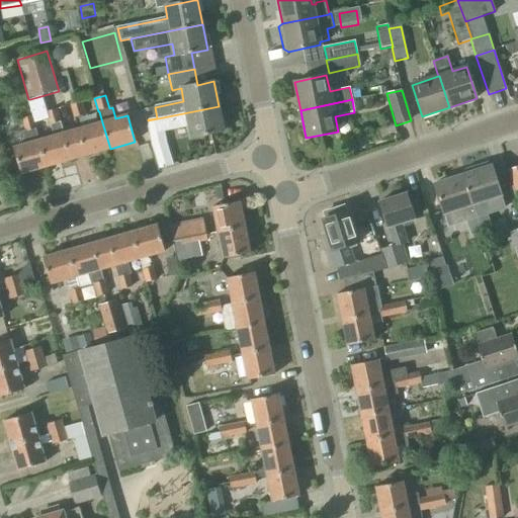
[(74,118),(84,115),(85,114),(81,102),(70,105),(74,118)]
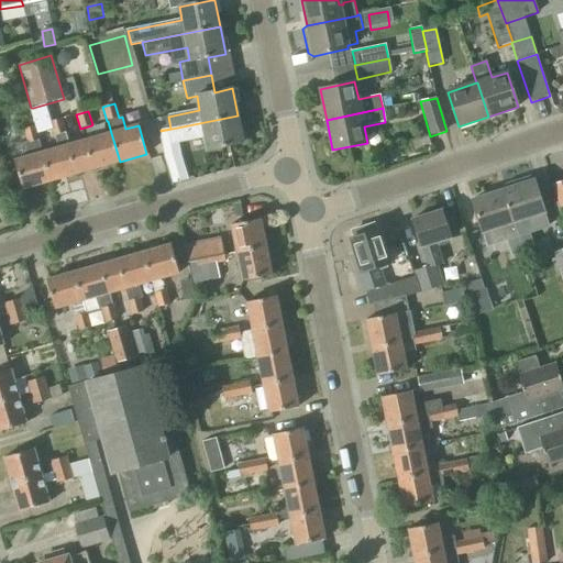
[(161,131),(161,130),(158,131),(164,159),(180,156),(178,143),(205,139),(207,150),(243,143),(238,116),(161,131)]
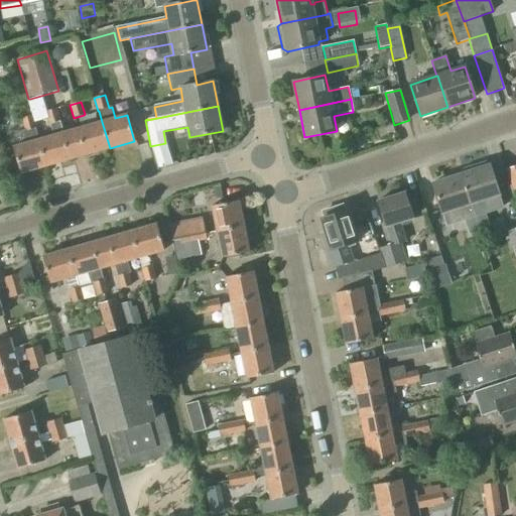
[(53,136),(39,140),(46,166),(78,157),(71,131),(63,133),(59,121),(60,121),(56,109),(45,112),(53,136)]
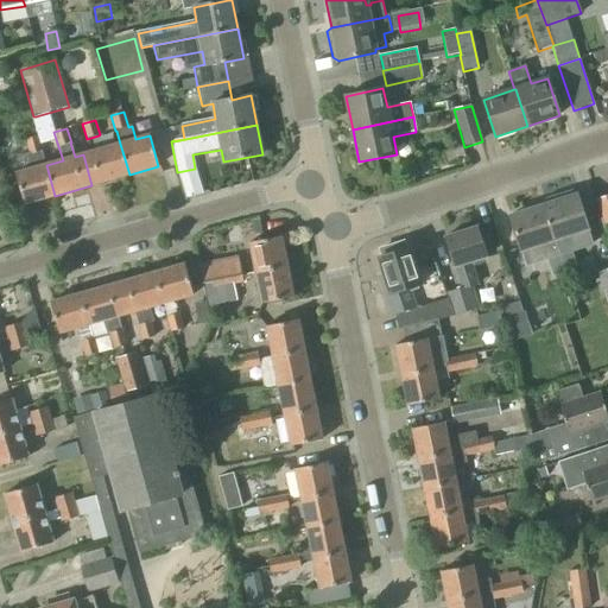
[(31,170),(16,173),(25,204),(55,196),(46,165),(43,152),(38,137),(31,138),(25,140),(29,153),(26,154),(31,170)]
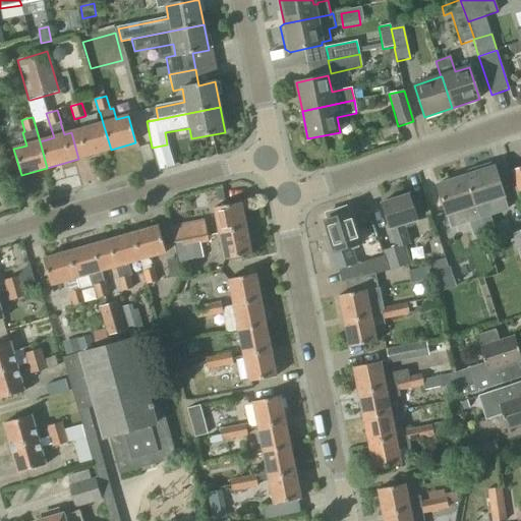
[(111,150),(103,123),(71,132),(78,159),(111,150)]
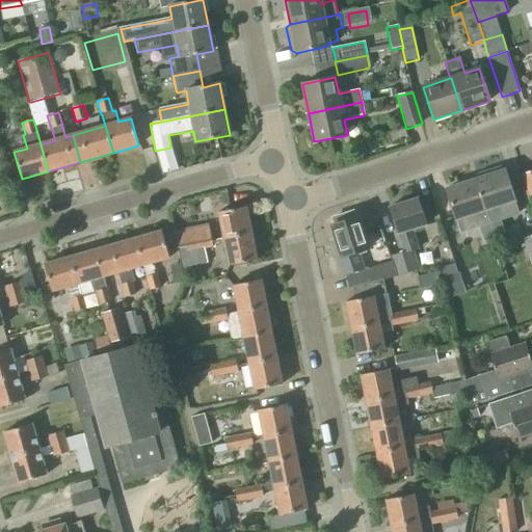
[(487,177),(475,180),(494,237),(503,234),(499,219),(503,218),(499,206),(514,201),(505,170),(502,171),(500,167),(486,173),(487,177)]
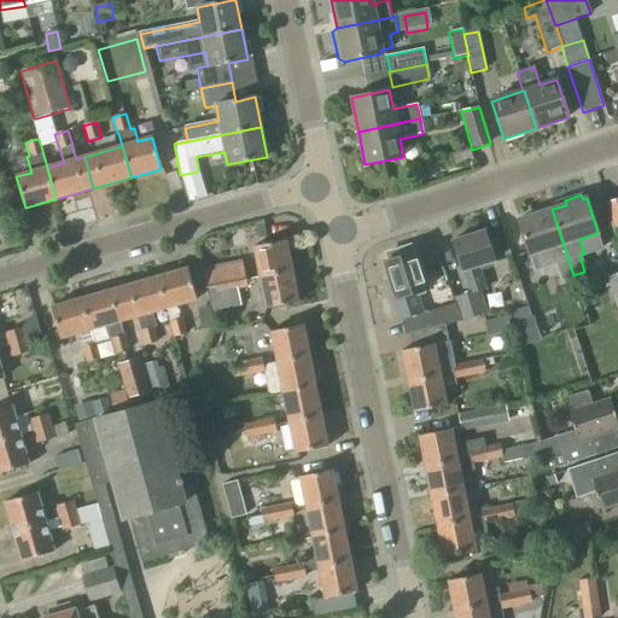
[(617,238),(617,237),(617,199),(606,203),(617,238)]
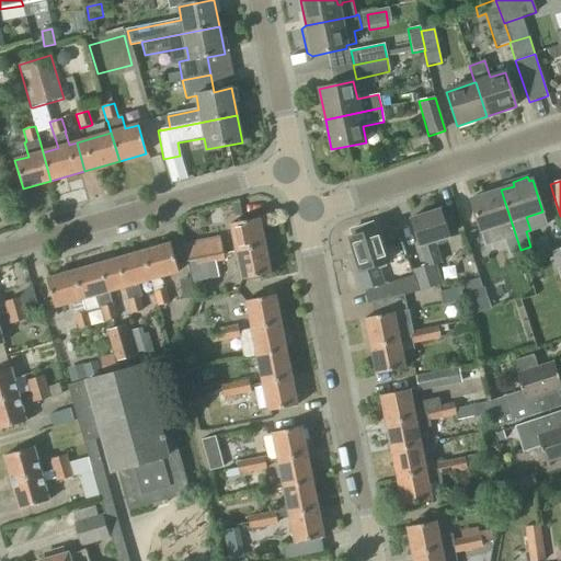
[(511,252),(521,250),(501,190),(470,201),(480,231),(497,226),(503,240),(506,239),(511,252)]
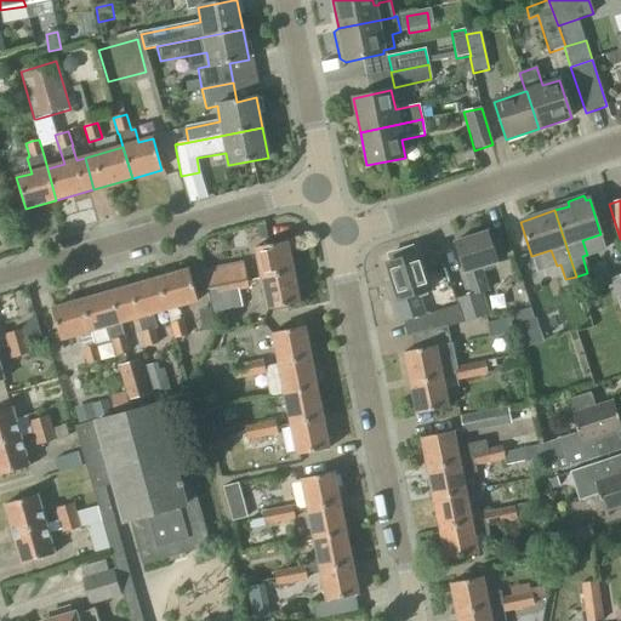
[(469,295),(455,300),(457,306),(462,324),(463,324),(490,315),(483,294),(483,292),(488,291),(479,265),(496,260),(488,232),(455,243),(465,273),(469,295)]
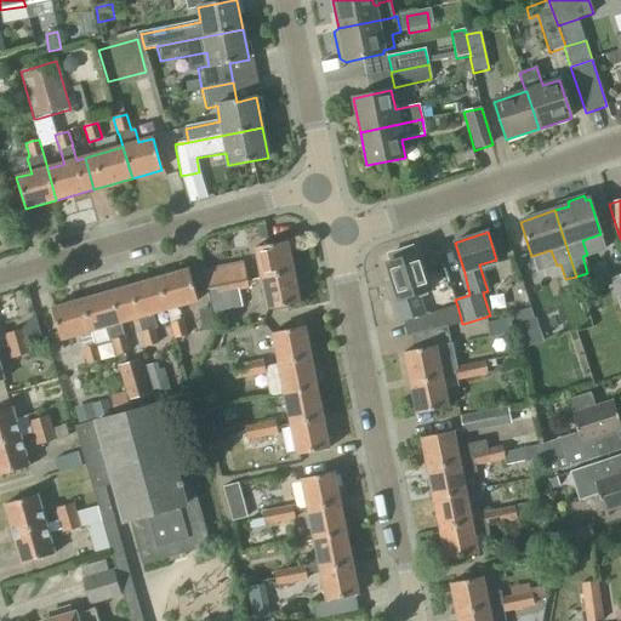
[(261,279),(292,273),(286,241),(255,249),(261,279)]
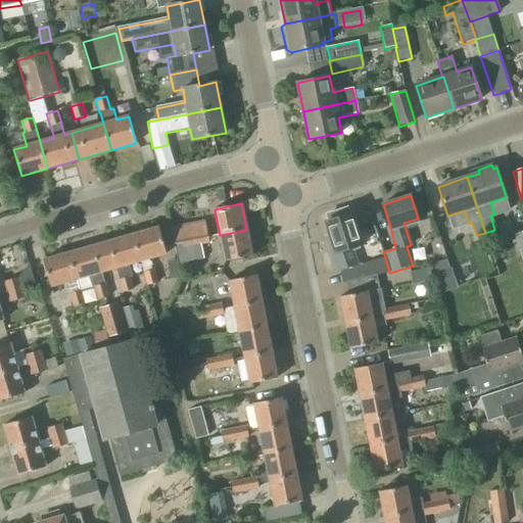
[(342,269),(359,264),(352,247),(362,244),(351,214),(326,222),(331,237),(325,238),(336,272),(342,269)]
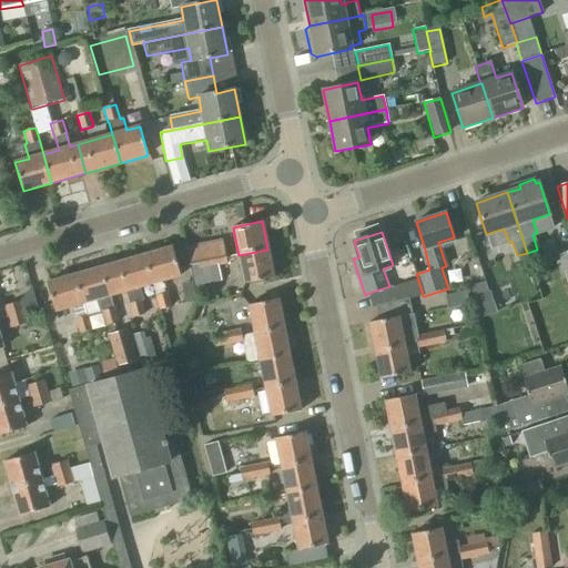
[(213,266),(227,263),(223,240),(184,246),(189,265),(199,263),(198,257),(211,255),(213,266)]
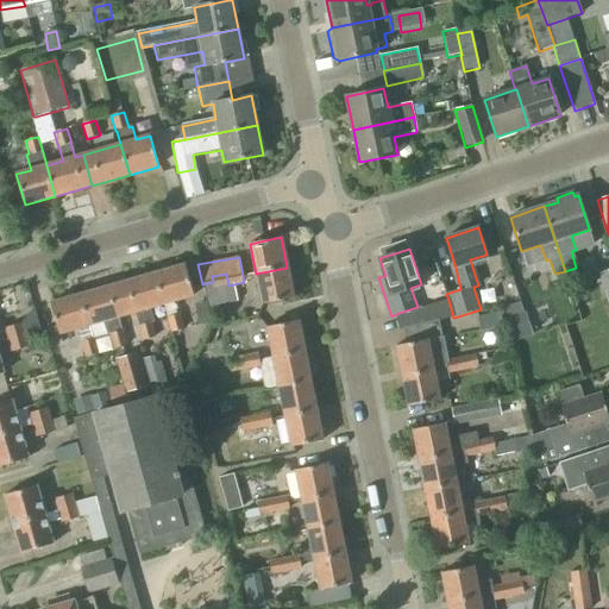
[(159,305),(163,305),(173,301),(193,295),(184,265),(151,275),(159,305)]
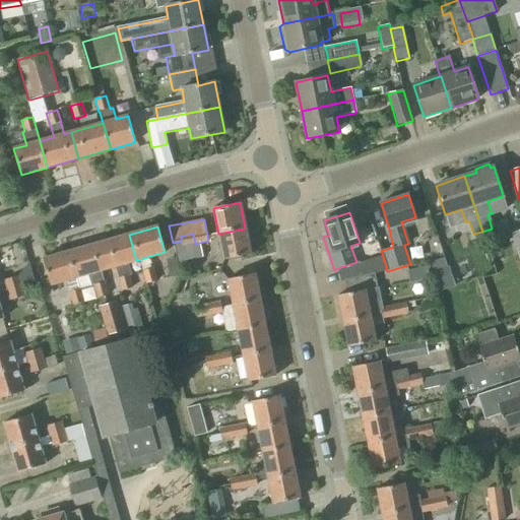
[(223,259),(250,254),(245,229),(218,234),(223,259)]
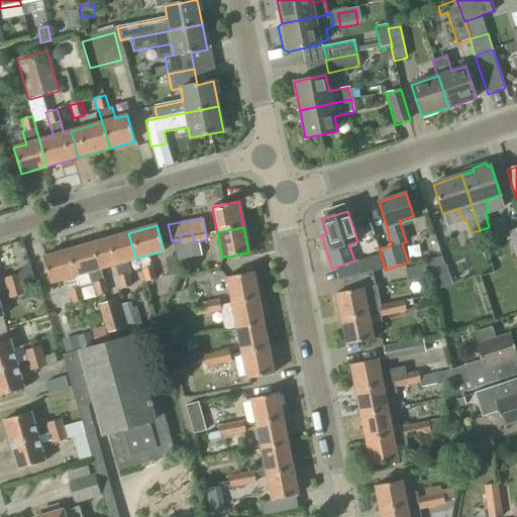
[(516,271),(516,228),(508,232),(516,257),(513,259),(516,271)]
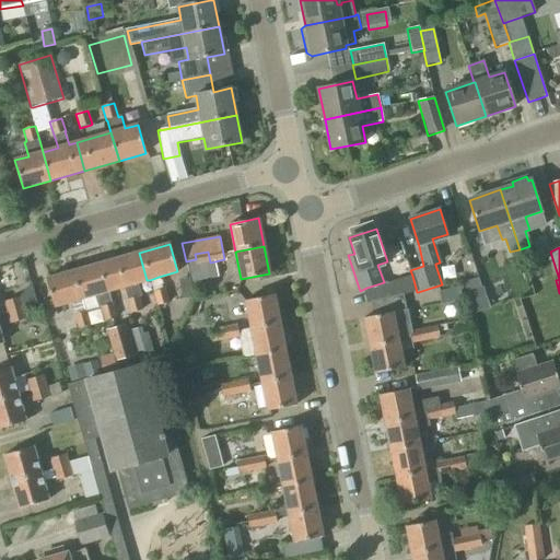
[(224,259),(210,263),(208,252),(195,254),(196,259),(186,261),(191,283),(219,278),(216,263),(224,261),(224,259)]
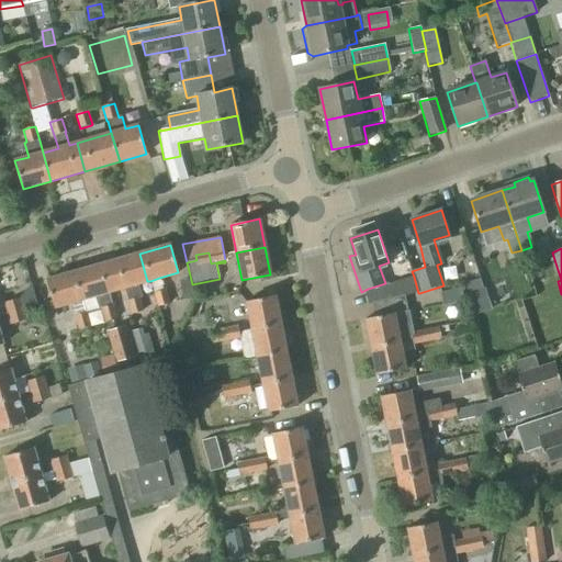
[(138,284),(147,281),(139,254),(109,262),(116,290),(124,289),(131,315),(144,312),(139,299),(143,298),(138,284)]
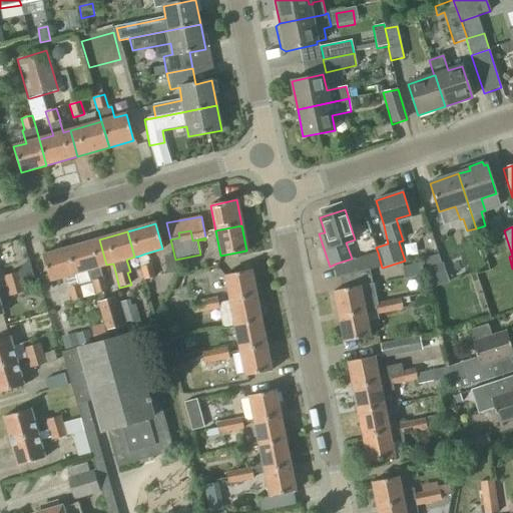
[(99,268),(106,265),(99,239),(71,247),(78,273),(86,271),(89,283),(92,282),(95,295),(107,291),(103,279),(102,279),(99,268)]
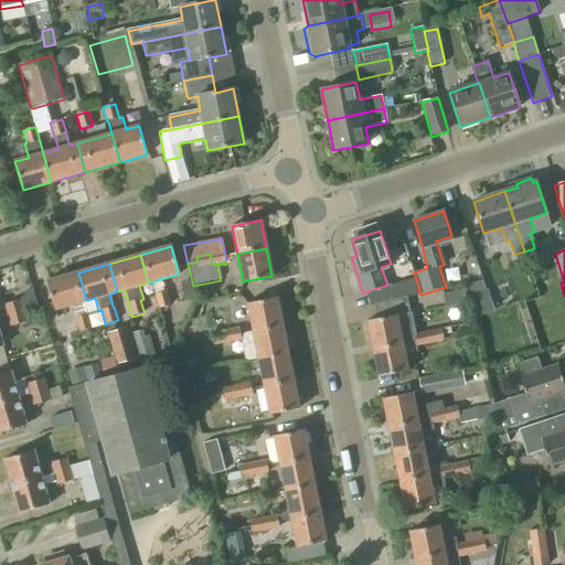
[(83,301),(86,300),(78,273),(46,281),(55,309),(71,305),(78,332),(91,328),(87,315),(86,315),(83,301)]
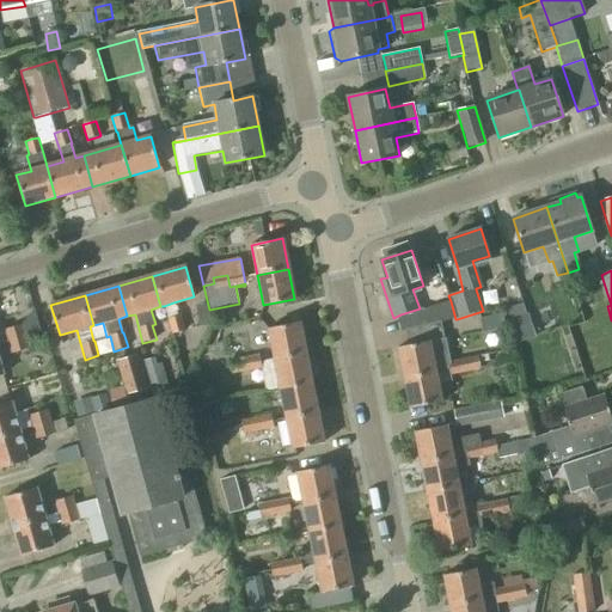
[(420,308),(401,314),(405,330),(440,323),(456,319),(451,301),(426,308),(422,308),(420,308)]
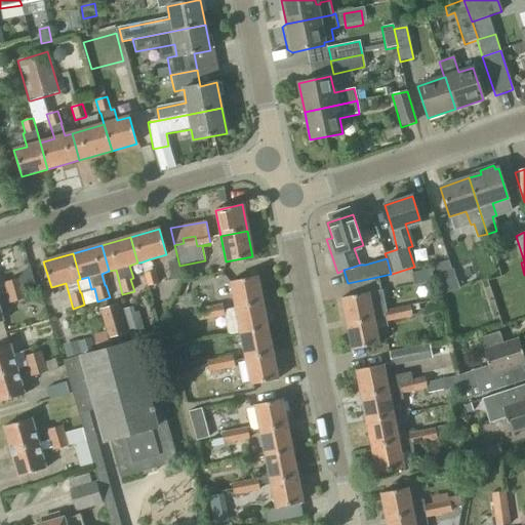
[(451,269),(437,274),(440,284),(443,294),(458,289),(455,279),(452,269),(451,269)]
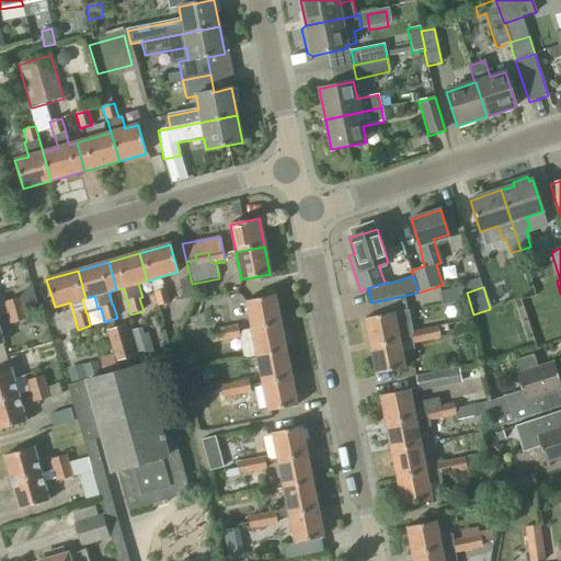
[(460,288),(441,292),(443,305),(462,300),(460,288)]
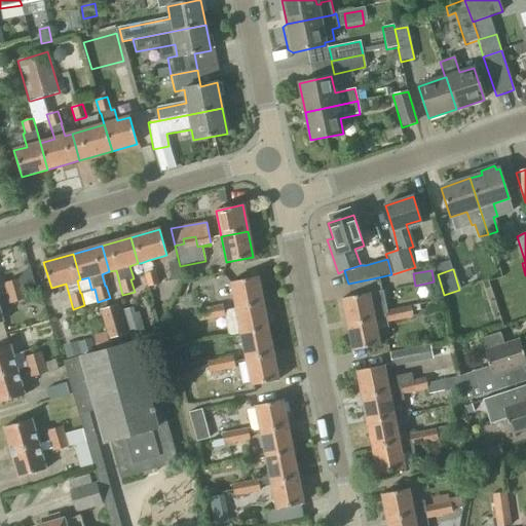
[(155,271),(153,272),(144,274),(148,288),(159,285),(155,271)]
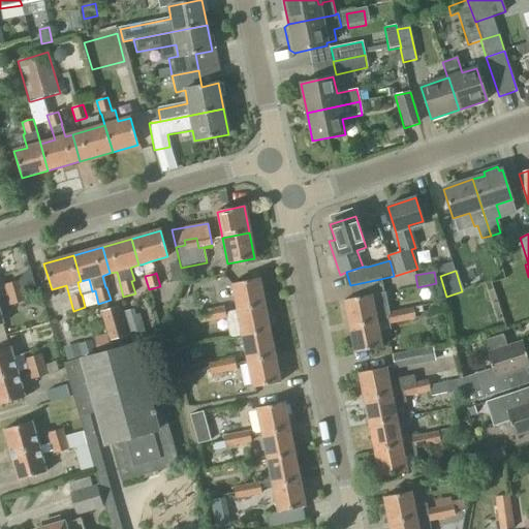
[(237,310),(265,305),(258,279),(231,284),(237,310)]
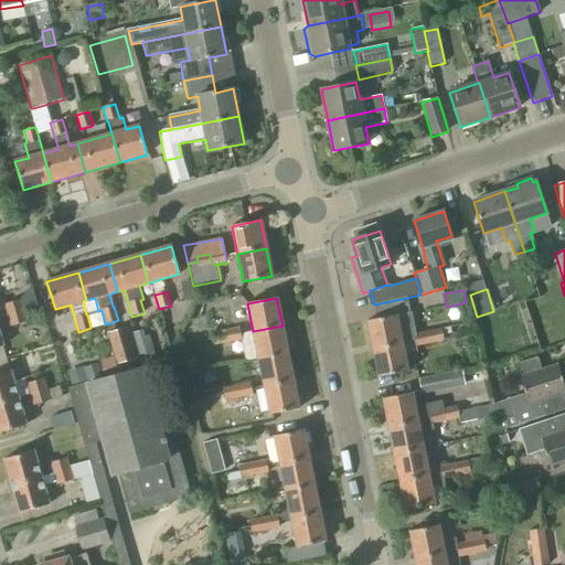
[(10,327),(28,322),(24,311),(21,299),(3,305),(10,327)]
